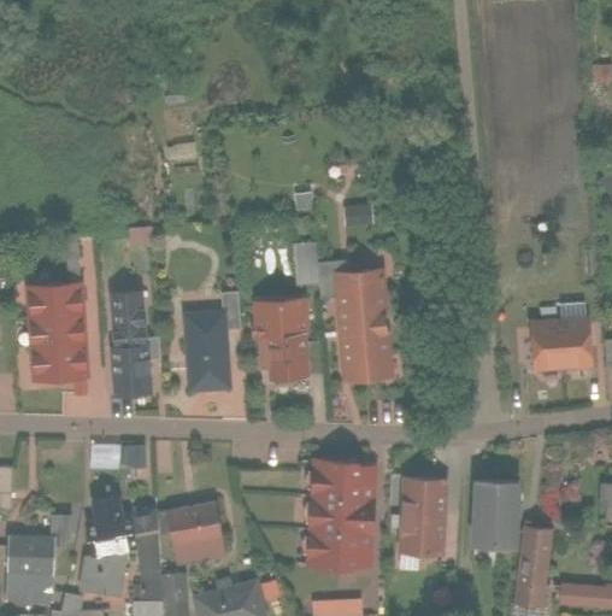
[(343,227),(371,226),(371,204),(342,205),(343,227)]
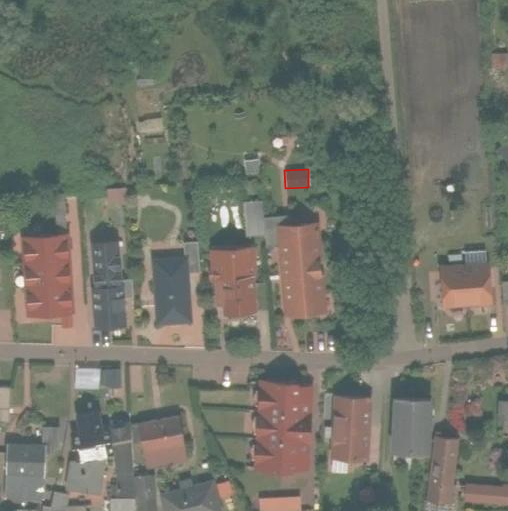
[(327,312),(317,223),(276,227),(286,316),(327,312)]
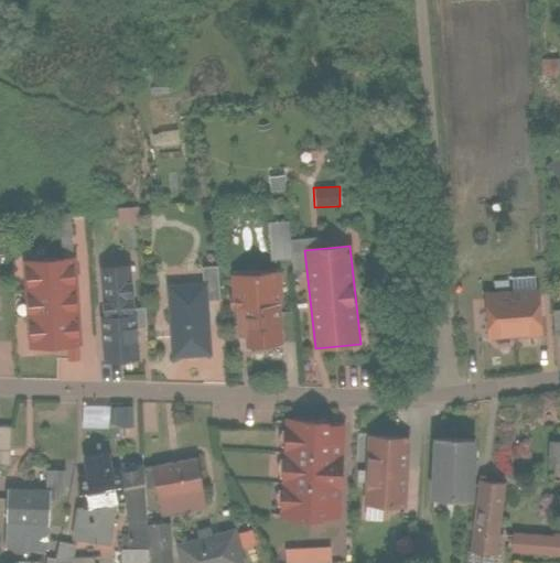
[(84,346),(78,260),(27,263),(32,349),(84,346)]
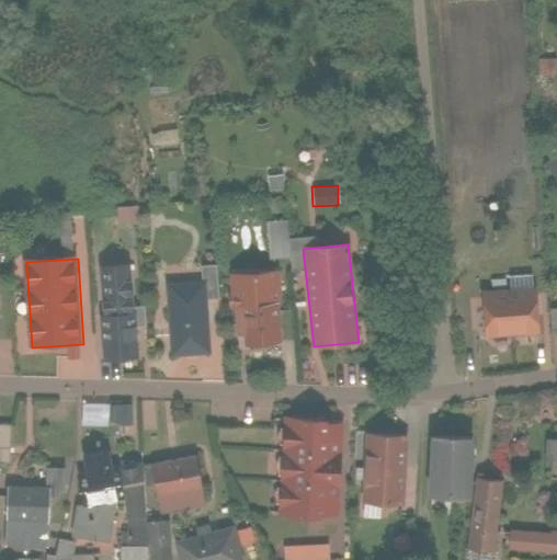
[(101,267),(105,319),(135,316),(131,265),(101,267)]
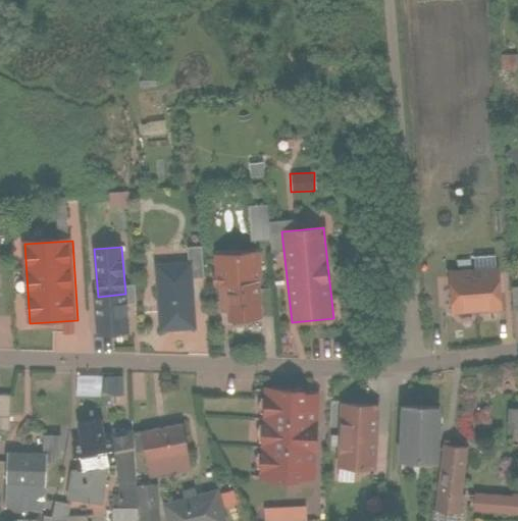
[(262,319),(259,255),(215,257),(218,322),(262,319)]
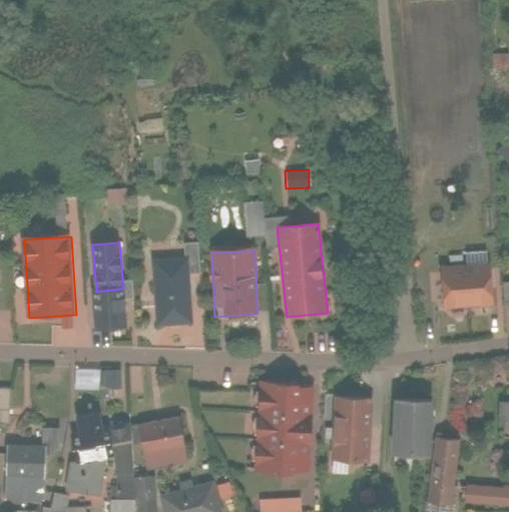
[(155,331),(192,329),(187,259),(150,261),(155,331)]
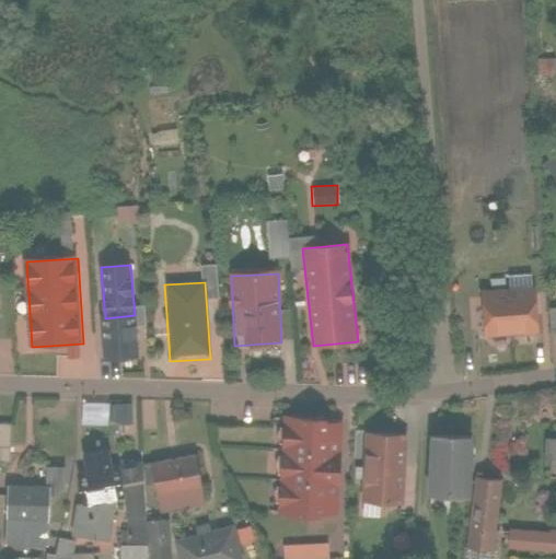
[(482,340),(541,336),(537,289),(478,293),(482,340)]
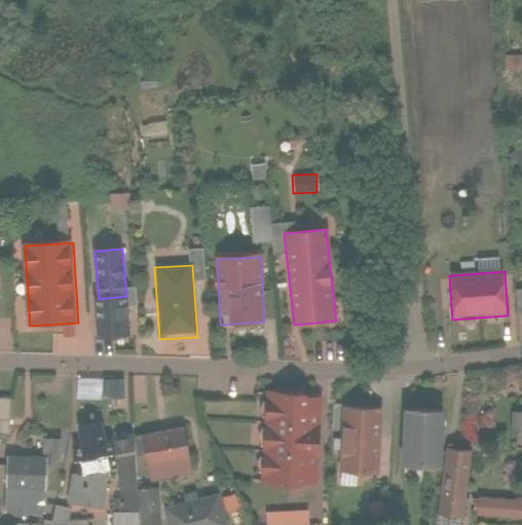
[(99,299),(95,299),(98,338),(129,336),(126,296),(99,299)]
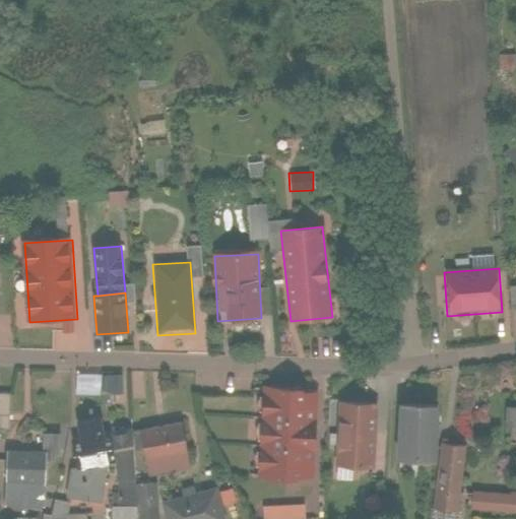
[(75,394),(101,394),(101,374),(75,374),(75,394)]
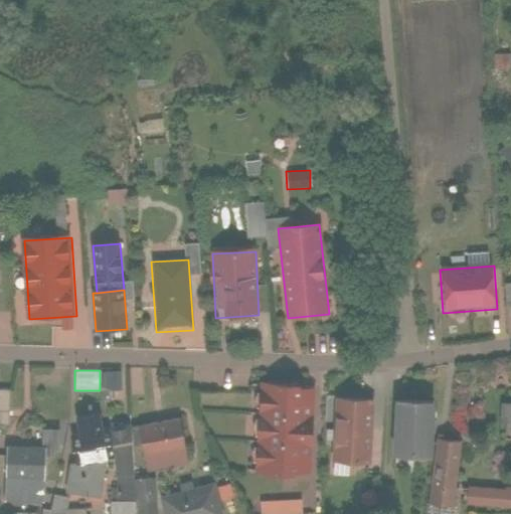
[(101,371),(101,389),(122,388),(121,371),(101,371)]
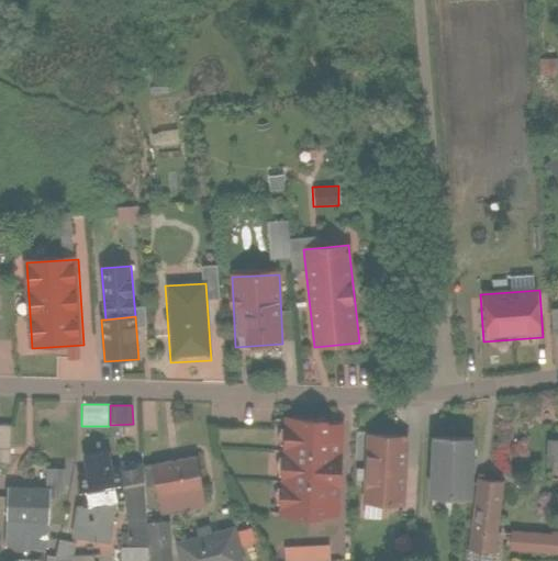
[(336,523),(339,424),(272,421),(268,520),(336,523)]
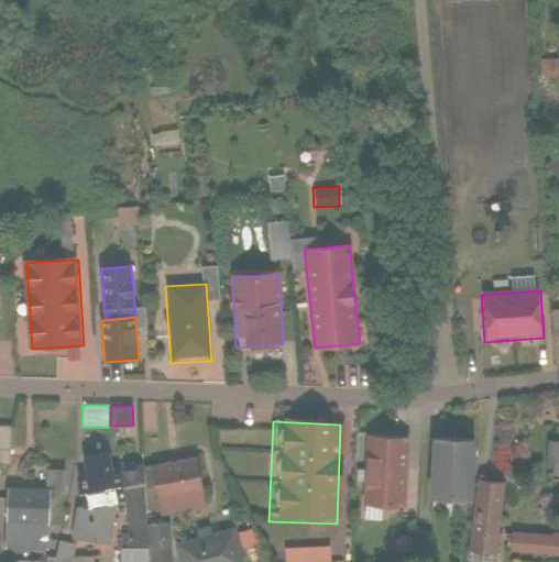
[(8,462),(9,425),(0,423),(0,462),(8,462)]
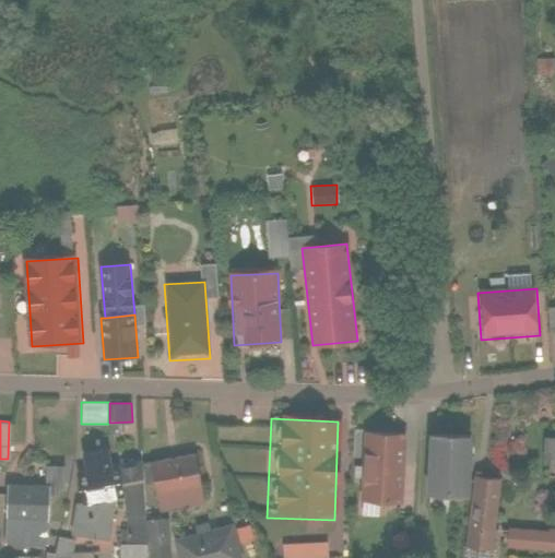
[(358,499),(393,502),(400,438),(364,435),(358,499)]
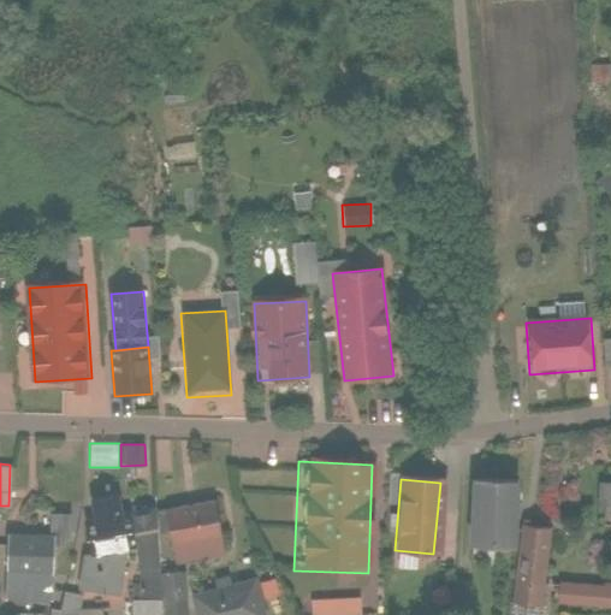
[(523,482),(476,480),(475,547),(522,548),(523,482)]
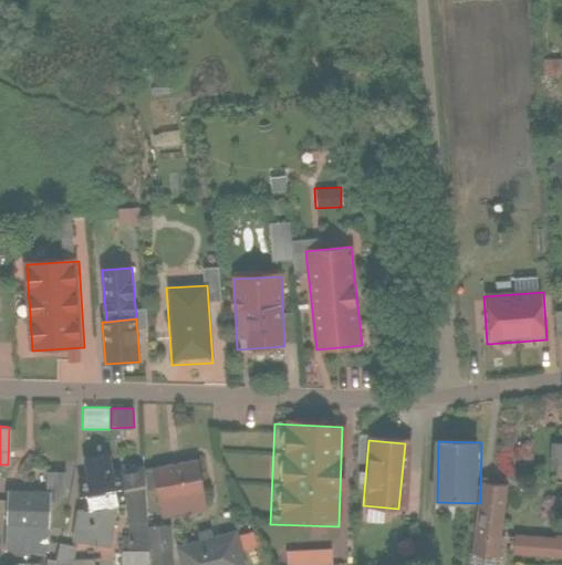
[(203,464),(152,471),(157,519),(209,511),(203,464)]
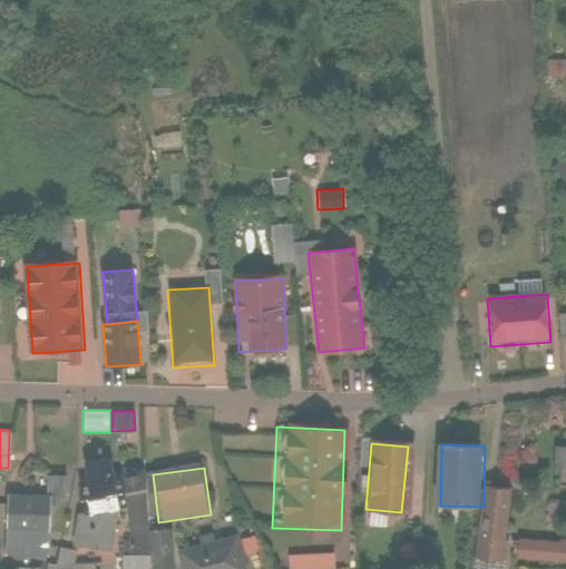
[(143,476),(76,480),(81,549),(148,545),(143,476)]
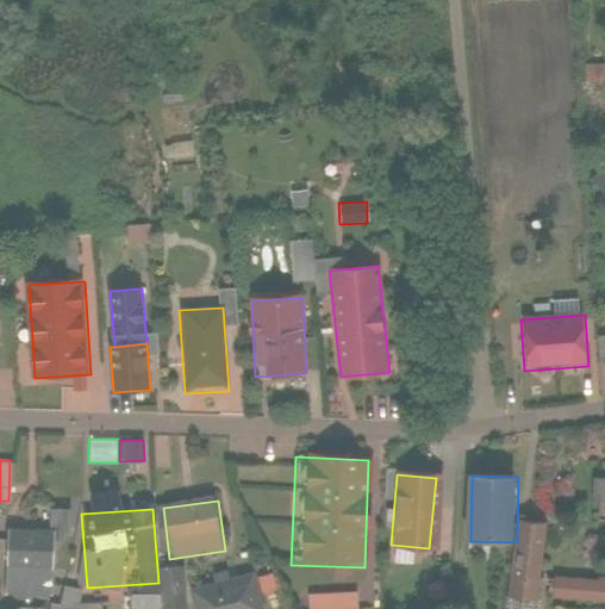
[(518,600),(538,602),(543,526),(523,524),(518,600)]
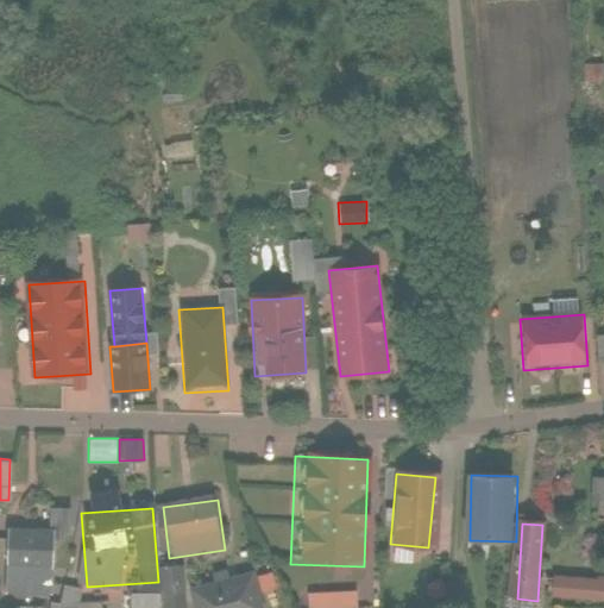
[(49,532),(2,531),(2,596),(49,597),(49,532)]
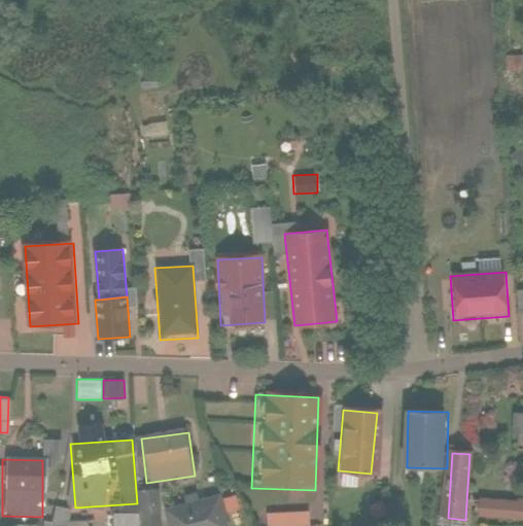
[(229,525),(221,495),(166,509),(170,525),(229,525)]
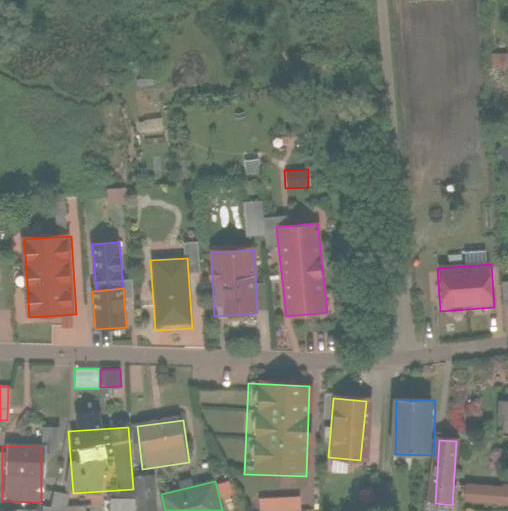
[(472,506),(507,506),(507,485),(472,485),(472,506)]
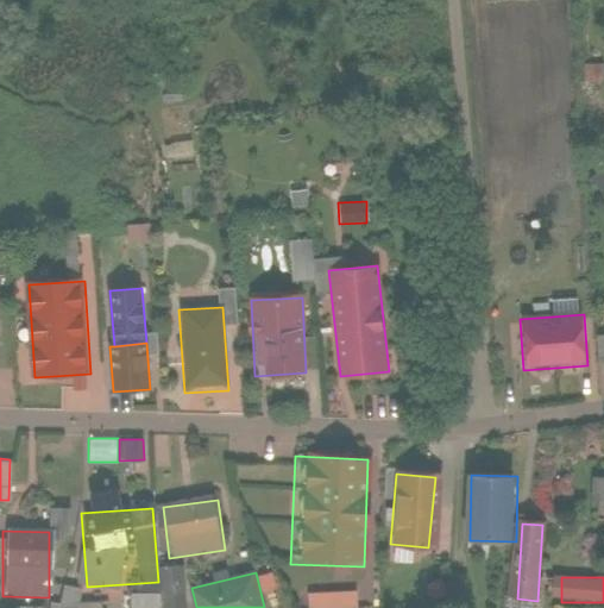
[(357,589),(307,591),(307,607),(357,607),(357,589)]
